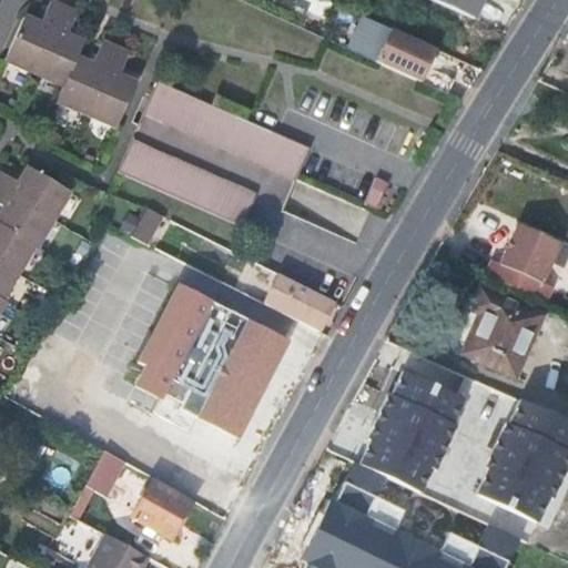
[(485,0),(433,0),(477,19),(485,0)]
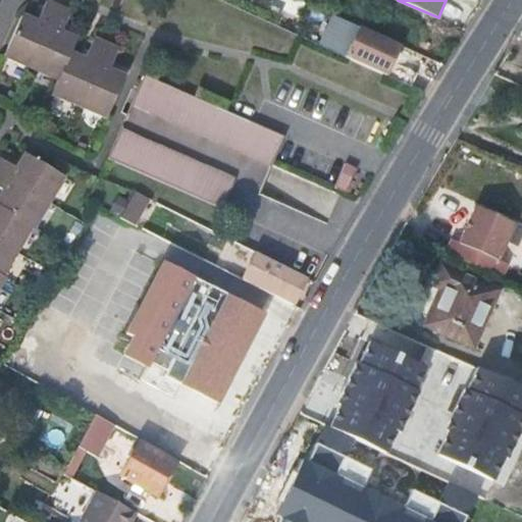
[(6,55),(33,67),(59,9),(48,3),(40,21),(24,14),(6,55)]
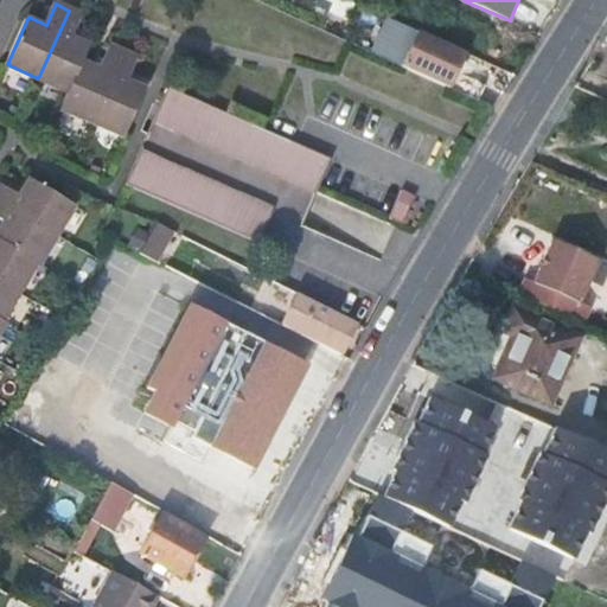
[(38,78),(69,91),(83,62),(89,45),(75,38),(84,17),(69,11),(38,78)]
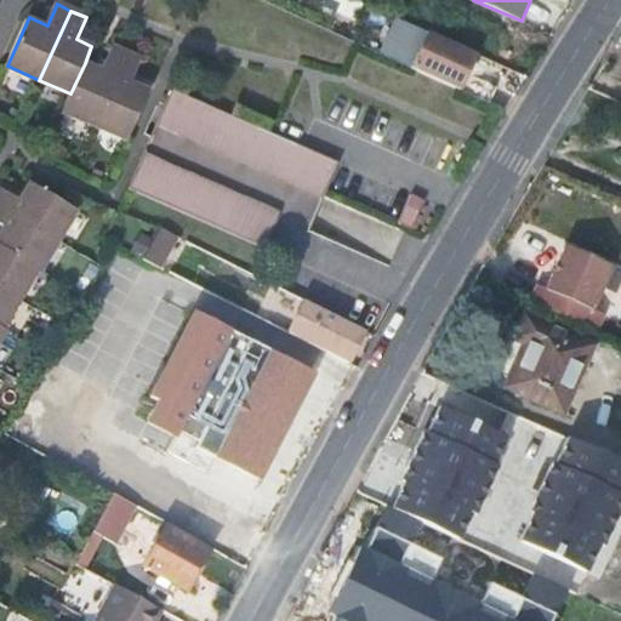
[(469,70),(477,55),(432,33),(419,61),(415,69),(483,101),(491,81),(469,70)]
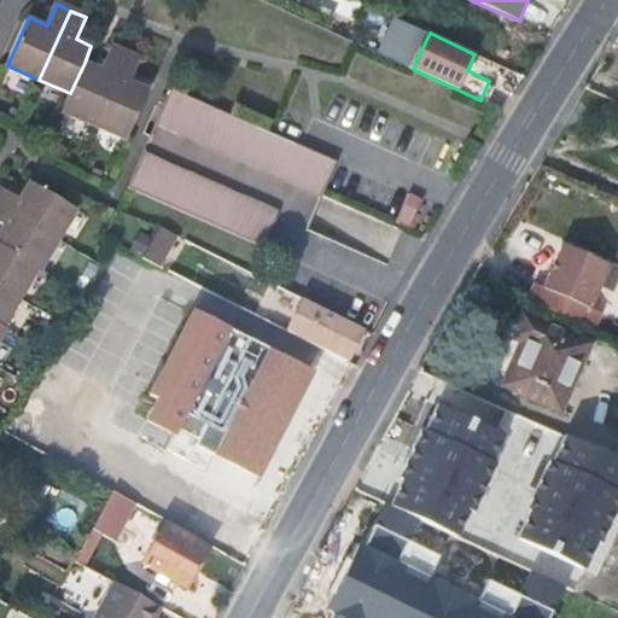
[(63,110),(94,124),(124,56),(110,48),(100,70),(85,63),(70,93),(63,110)]
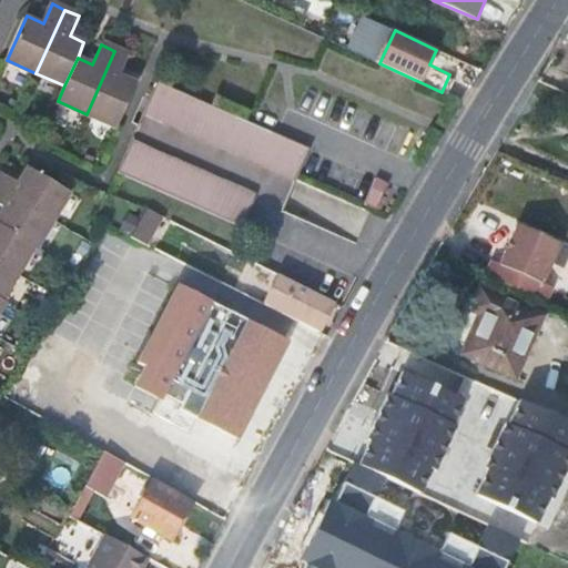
[(114,51),(87,114),(114,127),(133,85),(120,78),(129,58),(114,51)]
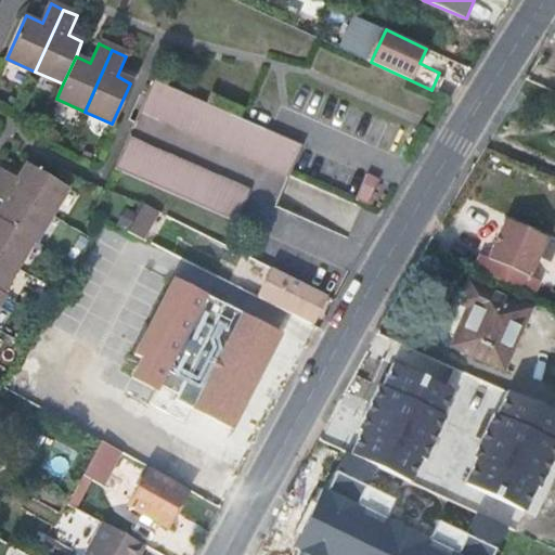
[(364,59),(371,62),(374,54),(369,52),(364,59)]
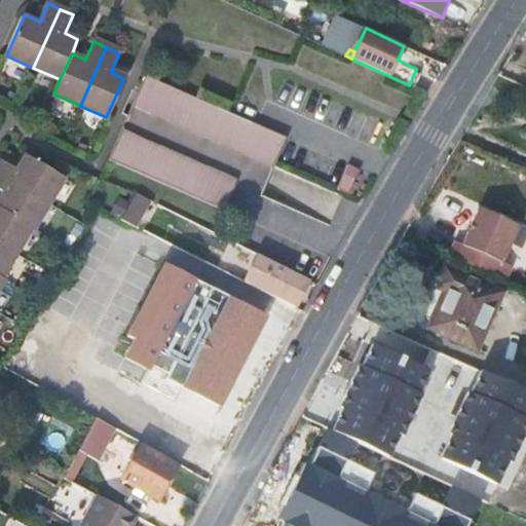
[(248,225),(285,142),(144,76),(107,160),(248,225)]
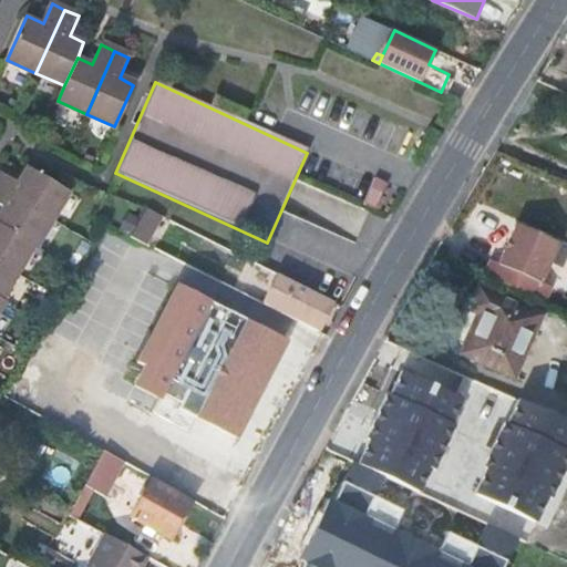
[(0,195),(52,225),(70,195),(28,171),(18,187),(0,177),(0,195)]
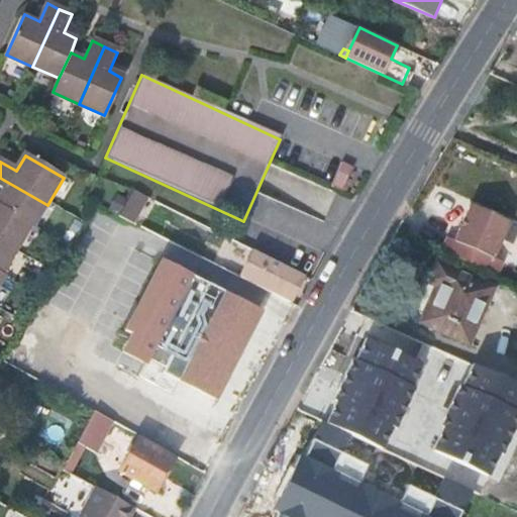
[(325,216),(335,191),(270,166),(260,191),(325,216)]
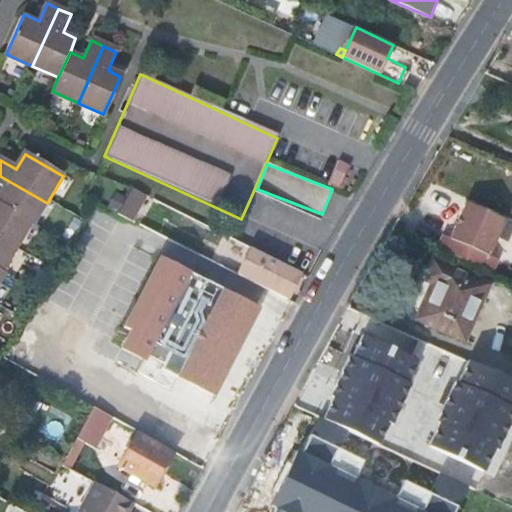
[(348,169),(338,164),(327,184),(338,190),(348,169)]
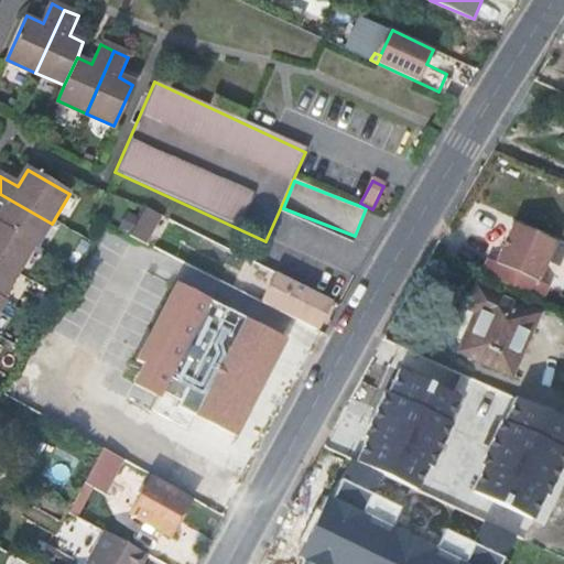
[(0,209),(2,212),(0,215),(0,227),(36,249),(52,224),(0,194),(0,209)]
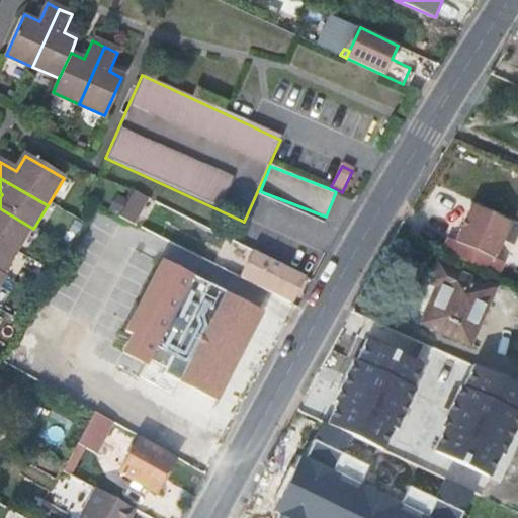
[(134,228),(149,198),(135,191),(119,222),(134,228)]
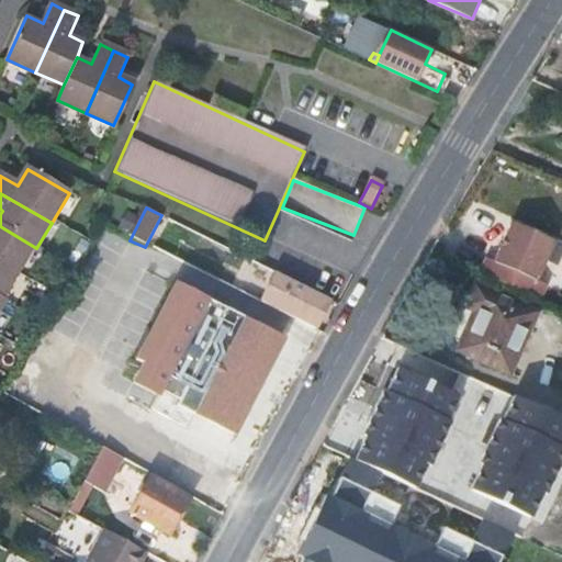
[(497,261),(539,280),(557,240),(515,222),(497,261)]
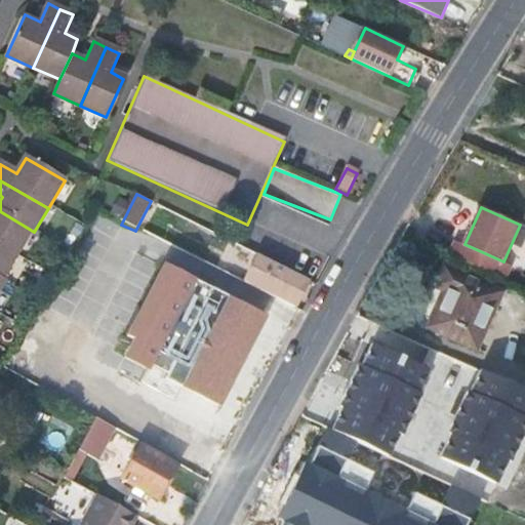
[(0,246),(19,257),(34,232),(0,211),(0,246)]
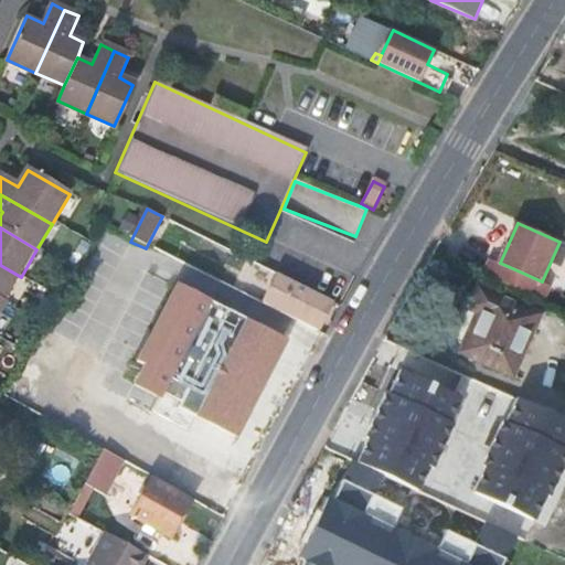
[(0,300),(4,304),(21,277),(0,265),(0,300)]
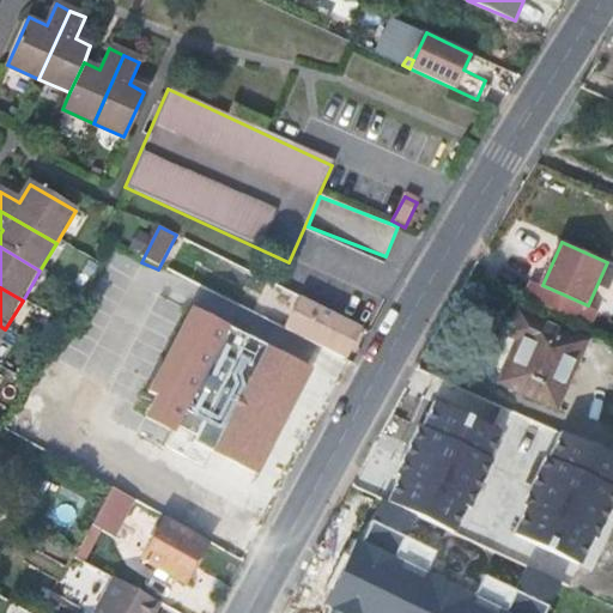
[(341,363),(358,329),(299,299),(281,332),(341,363)]
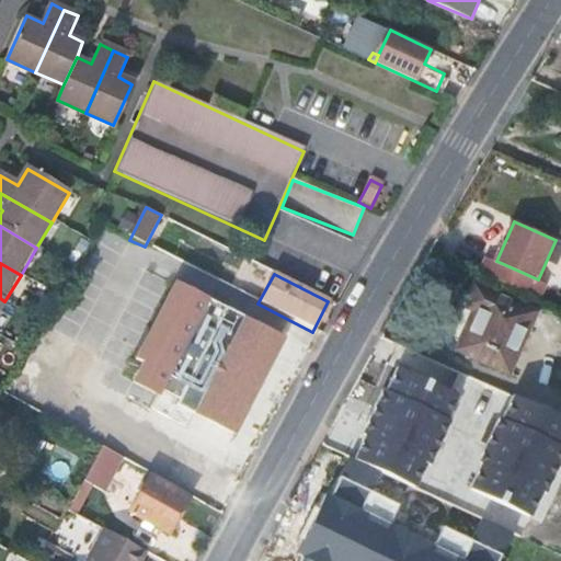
[(134,380),(178,402),(236,432),(285,334),(229,306),(176,279),(137,357),(144,361),(134,380)]
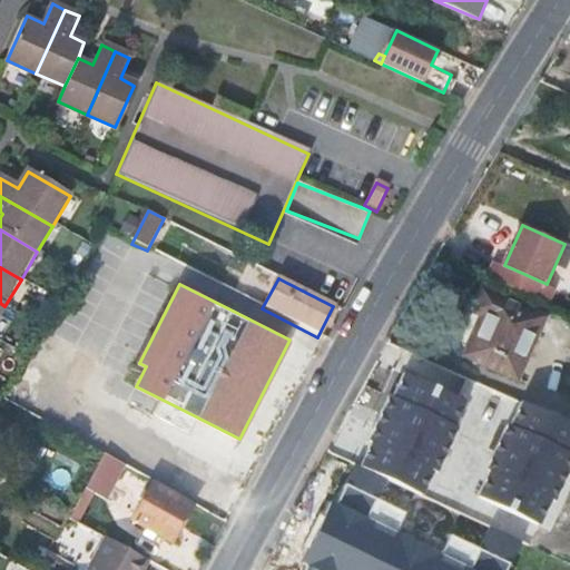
[(544,315),(483,288),(473,307),(483,313),(470,345),(489,354),(485,363),(517,376),(544,315)]
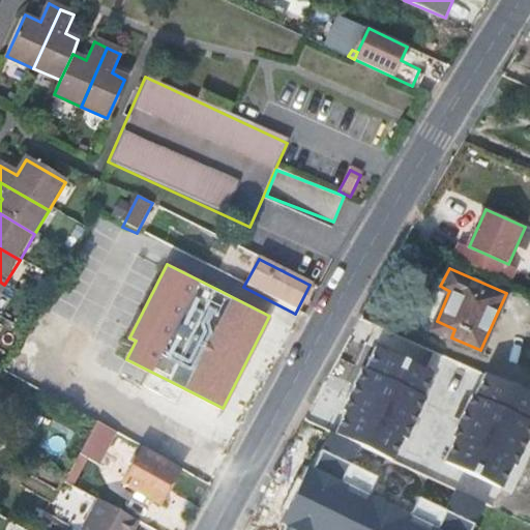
[(333,435),(391,462),(435,367),(376,341),(333,435)]
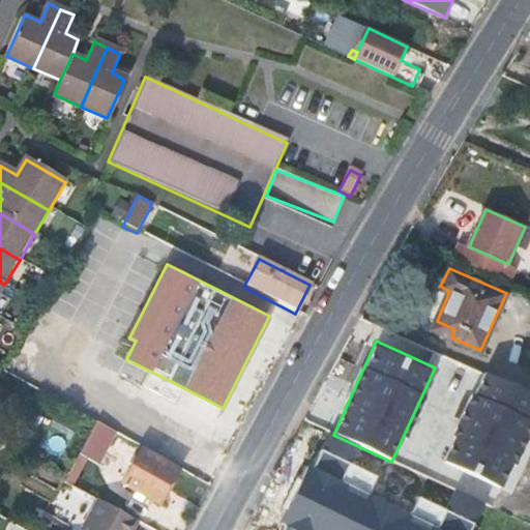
[(529,396),(481,375),(442,460),(502,488),(529,427),(529,396)]
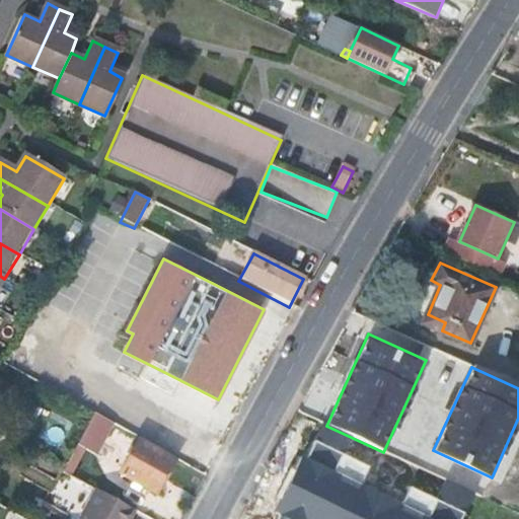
[(98,450),(113,427),(94,417),(81,442),(98,450)]
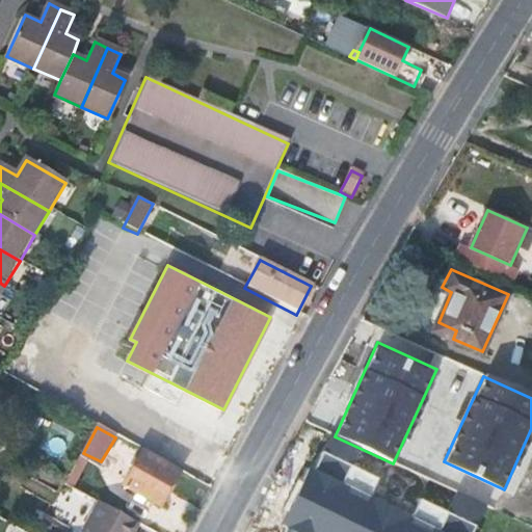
[(157,509),(176,477),(140,456),(121,490),(157,509)]
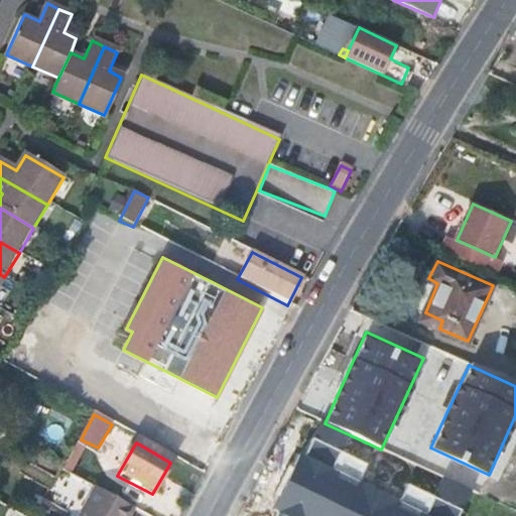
[(424,515),(298,454),(271,508),(286,515),(424,515)]
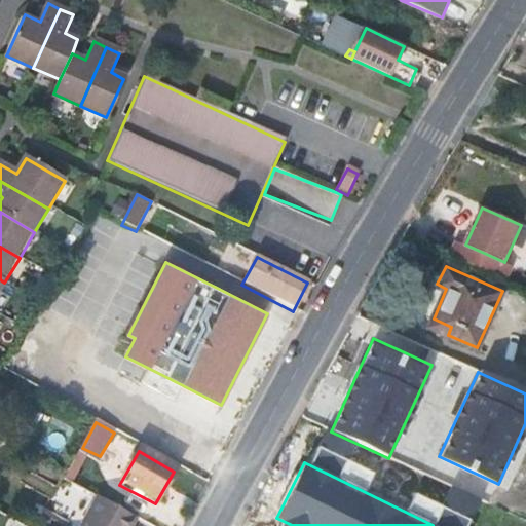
[(86,481),(70,472),(65,481),(82,490),(86,481)]
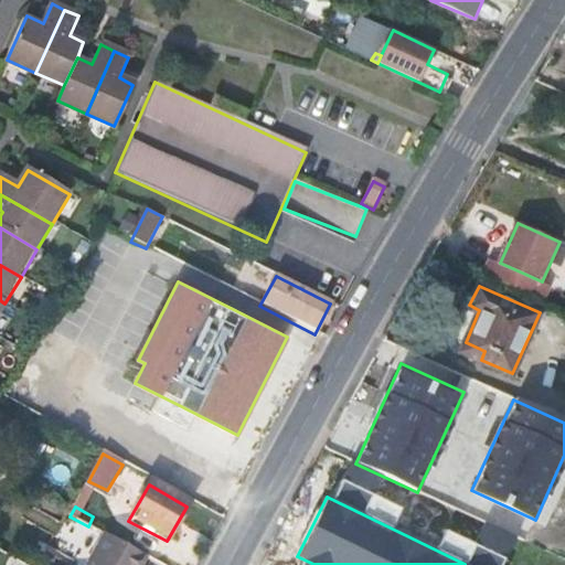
[(138,564),(142,558),(102,535),(84,564),(138,564)]
